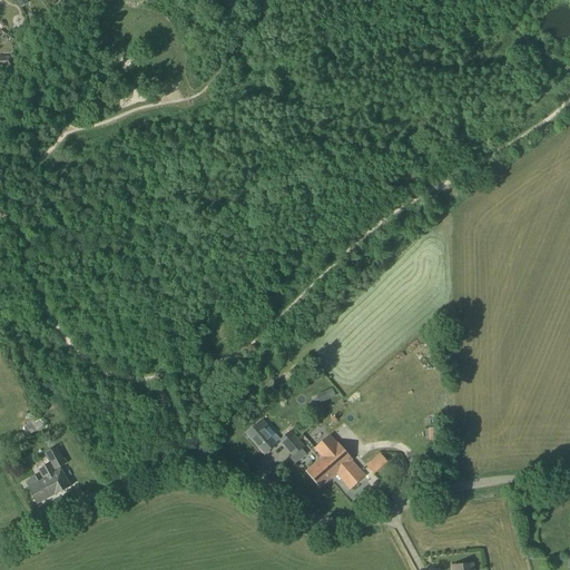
[(0,67),(11,68),(11,57),(0,57),(0,67)]
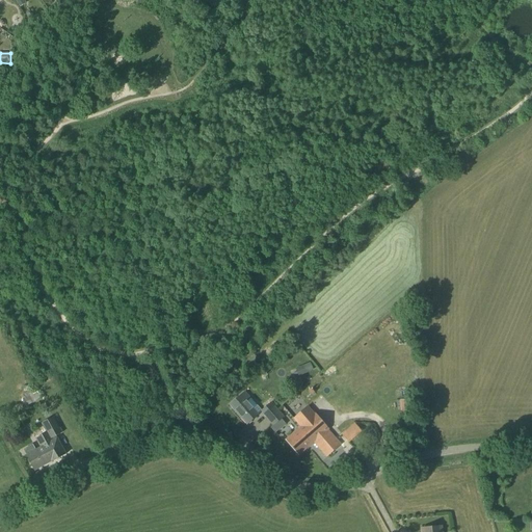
[(303,366),(307,373),(313,371),(310,364),(303,366)]
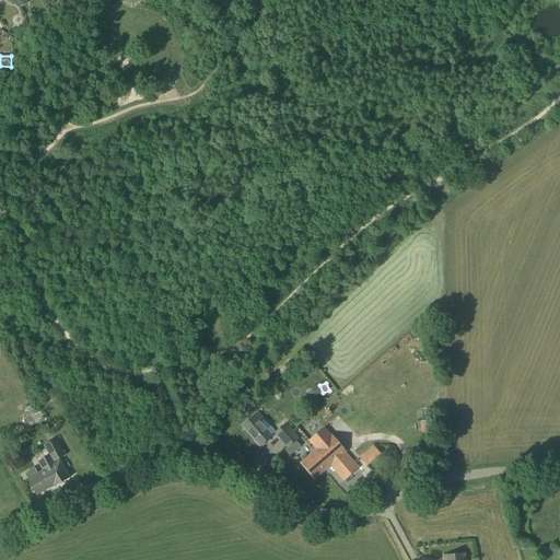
[(41,412),(37,407),(23,416),(25,420),(22,422),(25,428),(28,427),(30,428),(41,421),(39,420),(44,418),(41,412)]
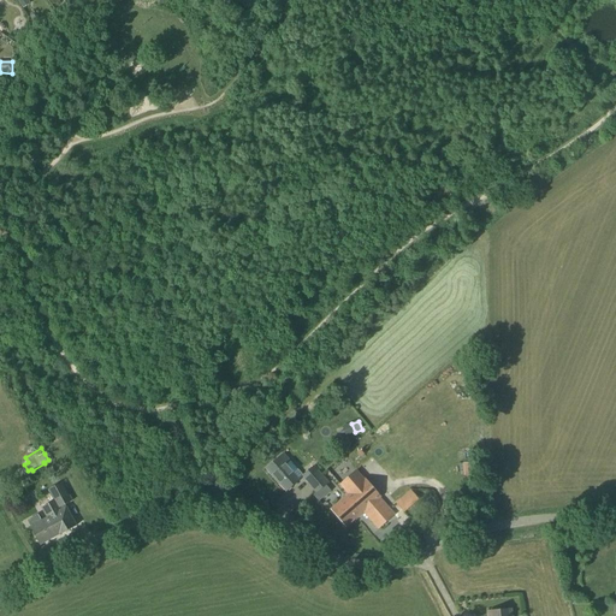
[(283,455),(267,469),(286,491),(298,480),(285,465),(289,462),(283,455)]
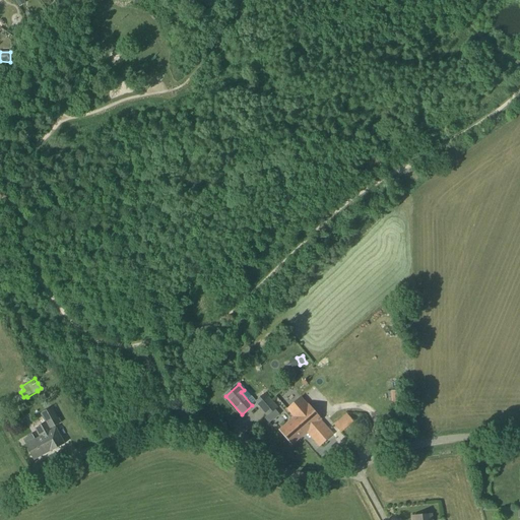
[(400,391),(392,391),(393,408),(401,408),(400,391)]
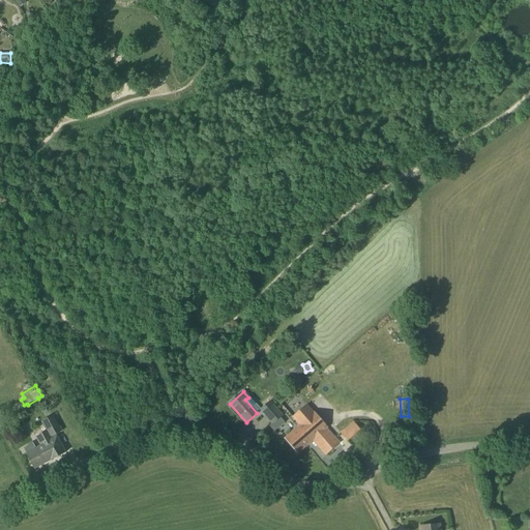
[(261,409),(260,410),(272,425),(284,415),(270,401),(261,409)]
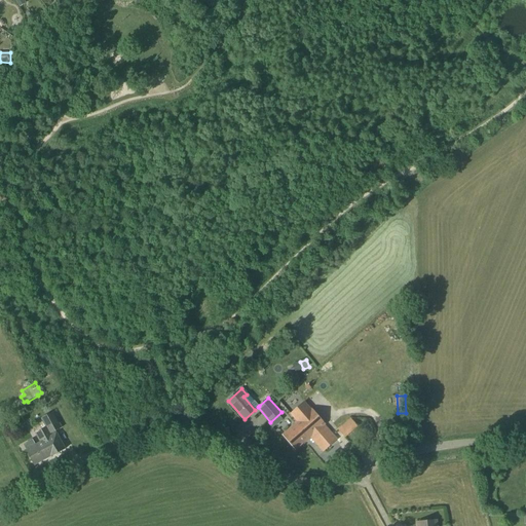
[(311,410),(304,402),(290,415),(297,423),(283,436),(295,450),(309,438),(323,453),(337,440),(325,425),(311,410)]
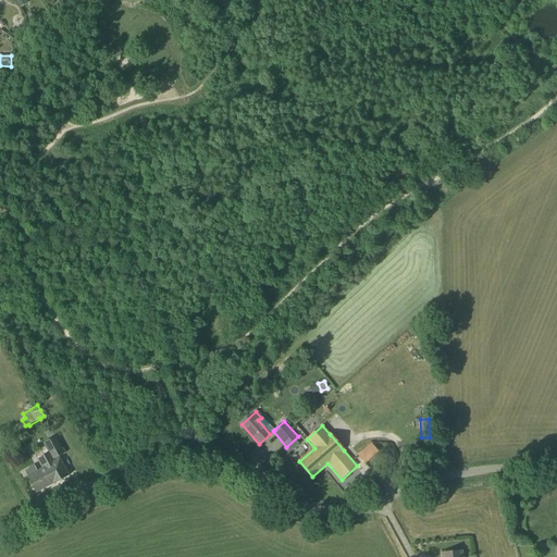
[(60,459),(59,457),(65,454),(57,436),(44,444),(48,454),(37,459),(42,469),(27,477),(36,493),(53,484),(69,475),(60,459)]
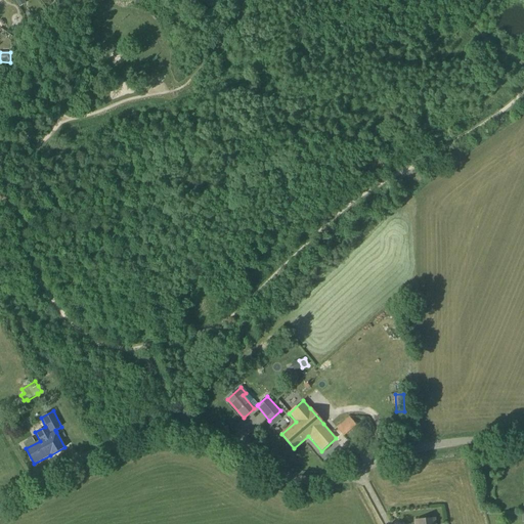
[(342,435),(346,431),(341,425),(337,429),(342,435)]
